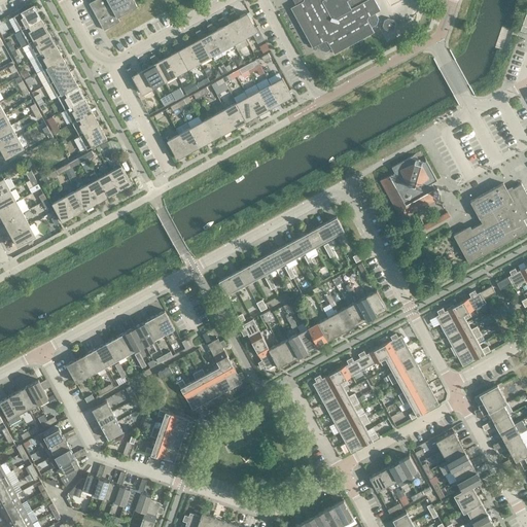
[(94,0),(89,3),(104,30),(119,21),(117,16),(137,6),(134,0),(94,0)]
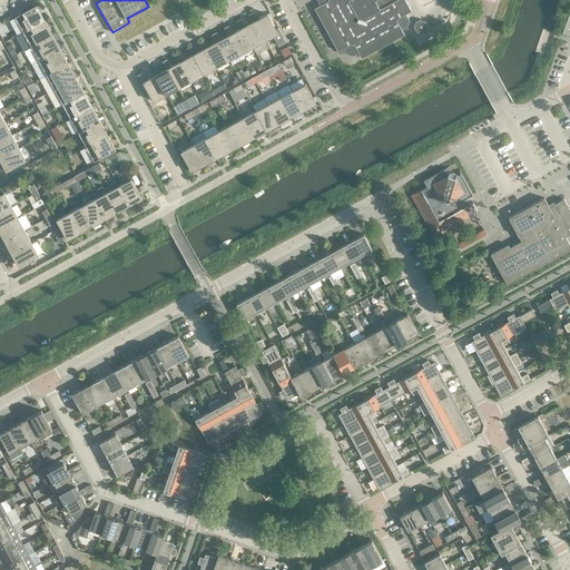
[(318,0),(322,5),(314,8),(337,51),(345,47),(349,52),(352,53),(357,51),(361,58),(365,56),(404,35),(401,27),(406,23),(408,21),(404,15),(412,11),(405,0),(318,0)]
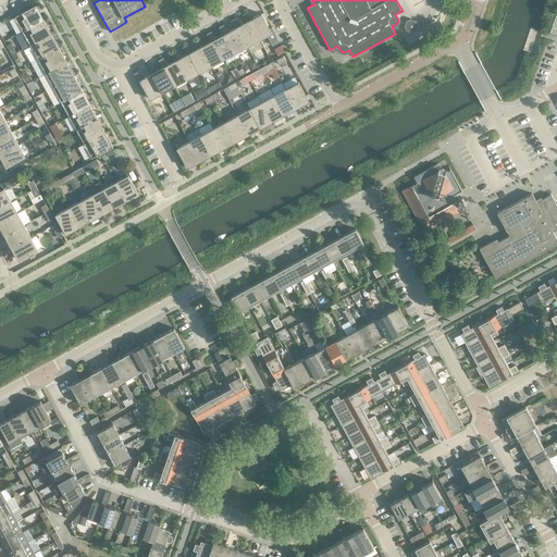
[(44,20),(36,5),(14,16),(22,31),(44,20)]
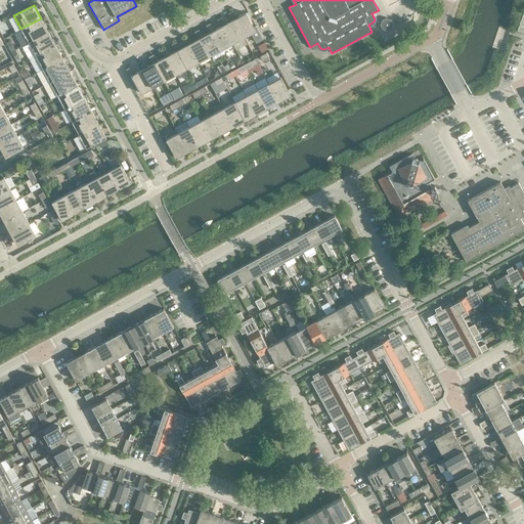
[(228,13),(231,20),(233,19),(244,37),(251,33),(256,43),(263,39),(256,26),(253,27),(246,13),(236,17),(232,10),(228,13)]
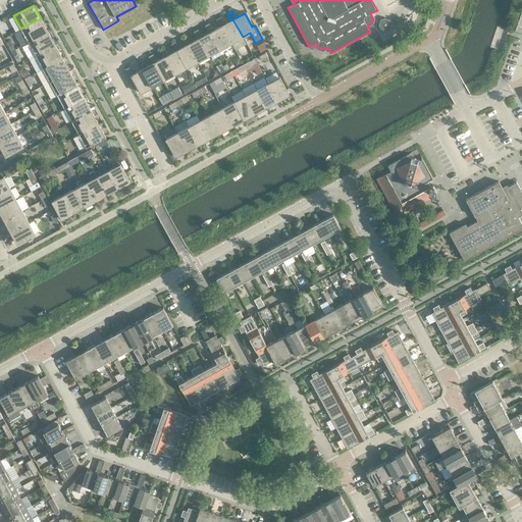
[(216,19),(219,27),(221,25),(231,43),(243,37),(232,19),(230,20),(224,23),(220,16),(216,19)]
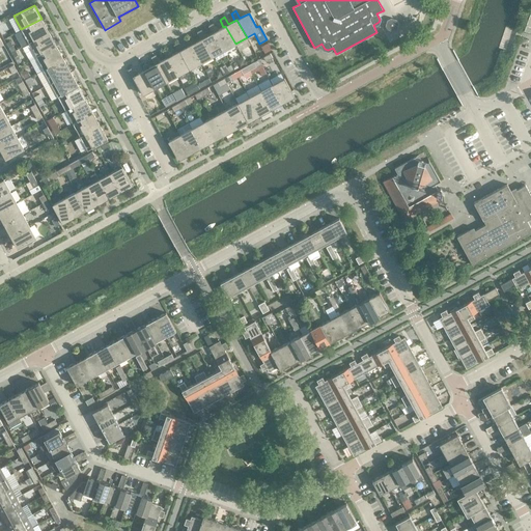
[(49,31),(42,19),(21,29),(28,43),(49,31)]
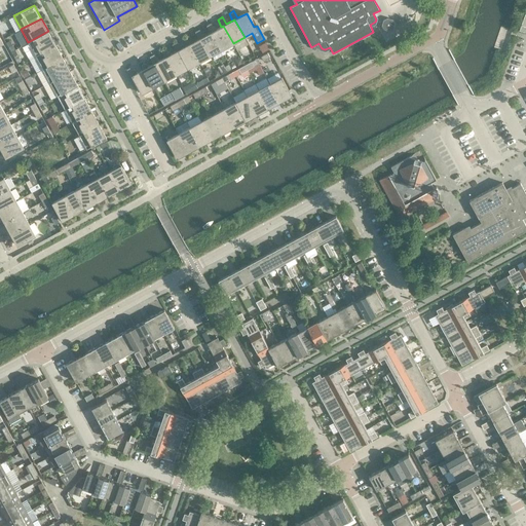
[(393,20),(392,20),(390,21),(388,20),(384,22),(383,25),(385,29),(388,30),(389,29),(389,31),(393,29),(395,24),(393,20)]
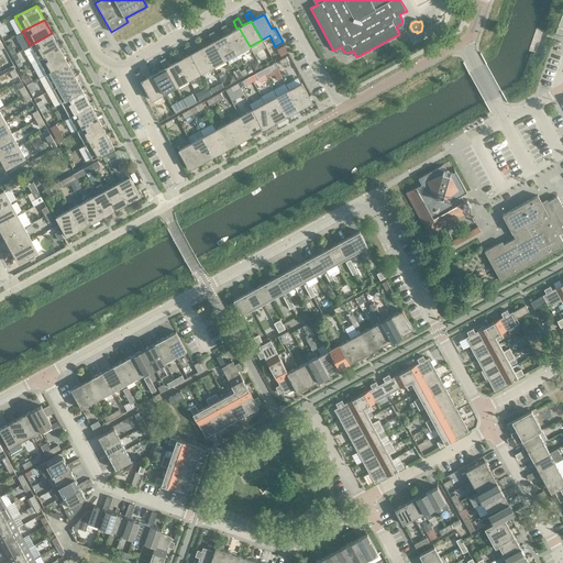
[(220,28),(224,35),(227,34),(238,53),(250,46),(239,28),(236,29),(230,32),(225,24),(220,28)]
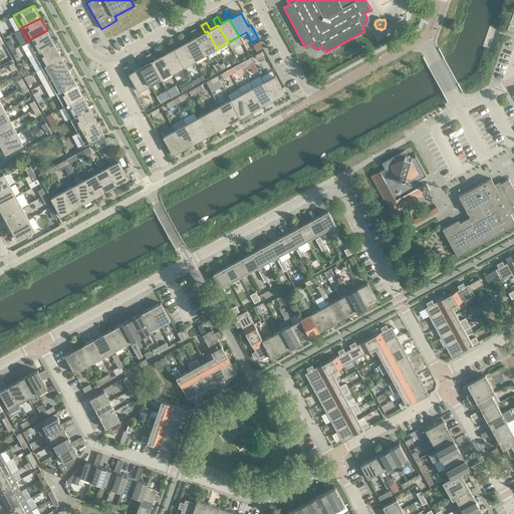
[(190,31),(194,38),(196,37),(205,54),(217,48),(207,31),(205,32),(199,35),(195,29),(190,31)]
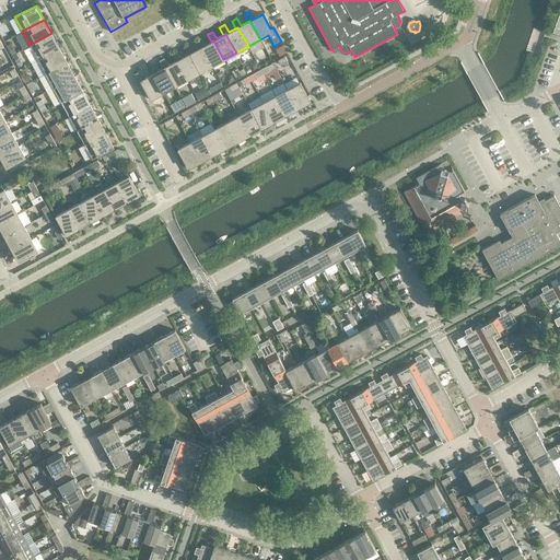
[(59,47),(51,33),(30,45),(38,59),(59,47)]
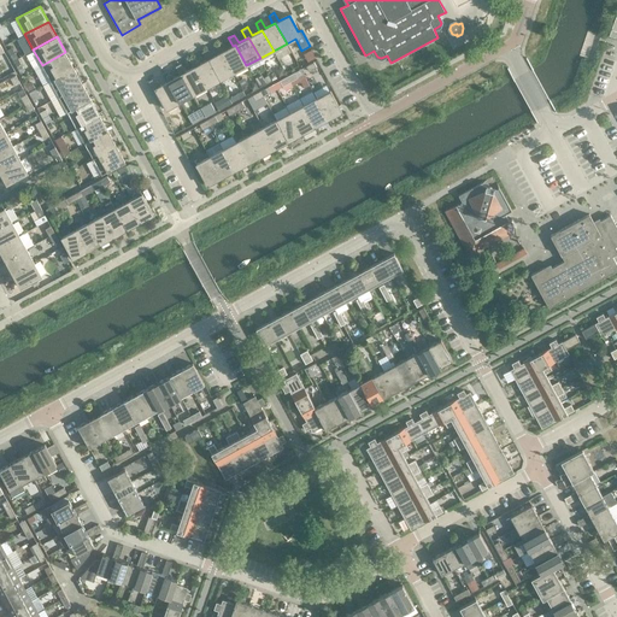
[(215,45),(219,53),(222,52),(234,72),(246,65),(235,45),(233,46),(225,50),(221,42),(215,45)]
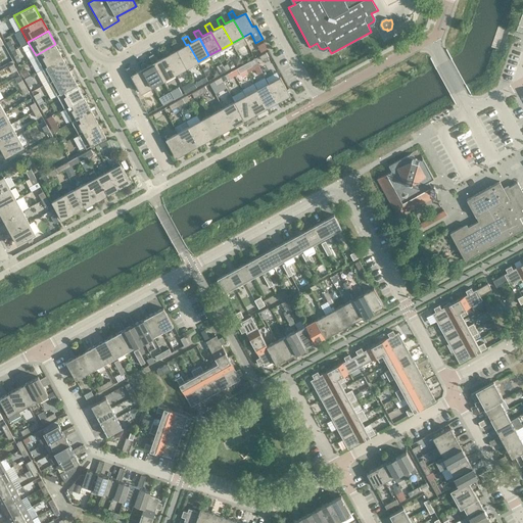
[(171,44),(175,51),(177,50),(186,67),(198,61),(188,44),(186,45),(179,48),(176,42),(171,44)]
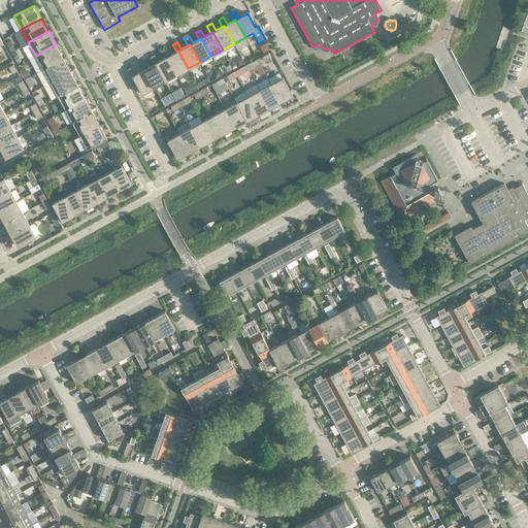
[(269,48),(265,42),(258,45),(262,53),(269,48)]
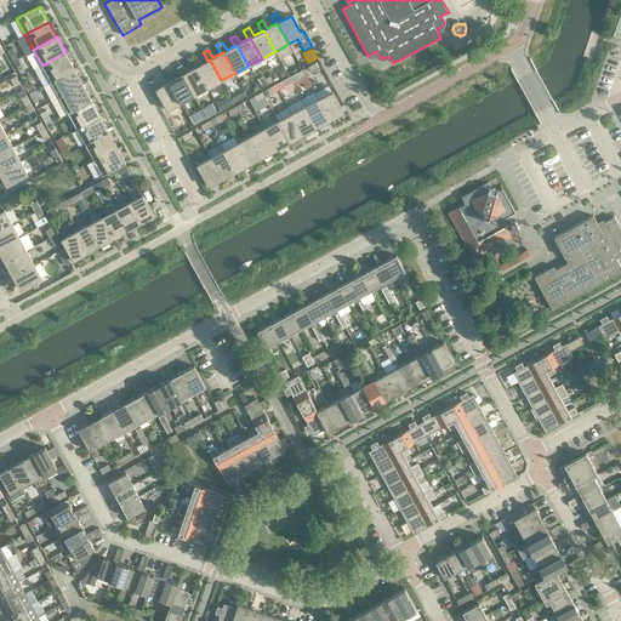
[(74,68),(66,52),(43,66),(51,81),(74,68)]
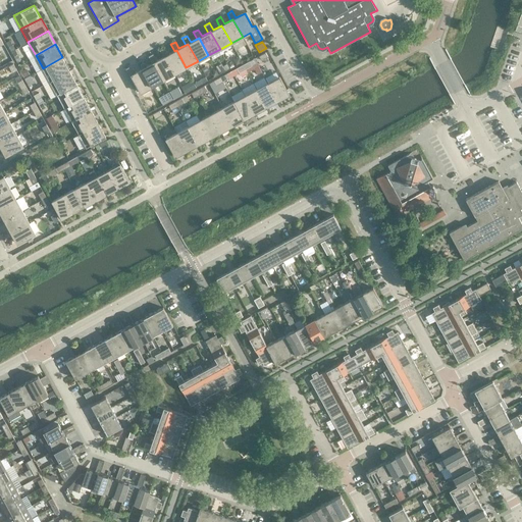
[(159,50),(163,57),(165,56),(174,74),(186,67),(176,50),(174,51),(167,54),(164,48),(159,50)]
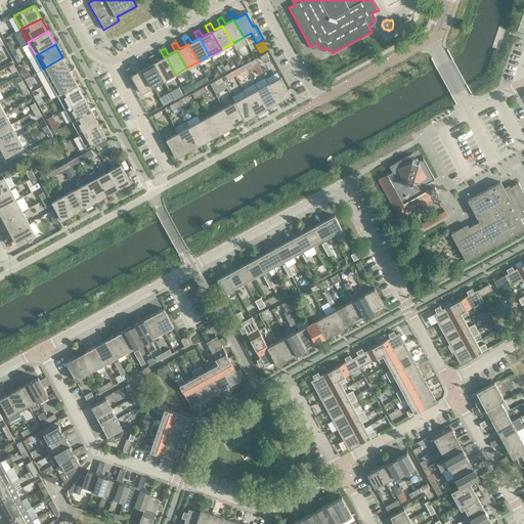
[(269,57),(267,52),(260,56),(262,60),(269,57)]
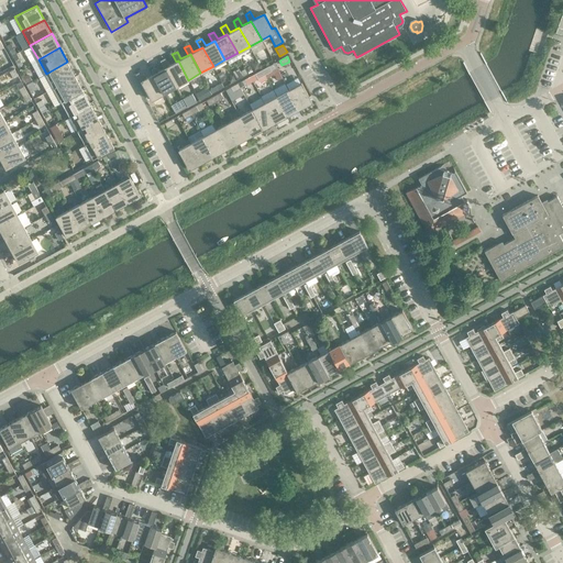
[(159,61),(164,68),(166,67),(176,87),(188,80),(178,61),(176,62),(168,66),(165,58),(159,61)]
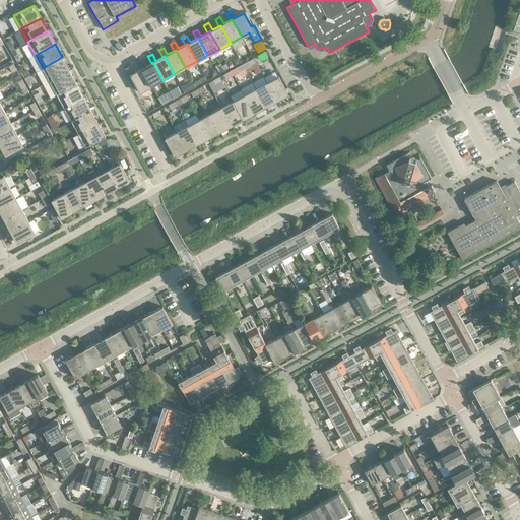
[(69,70),(62,57),(43,68),(50,81),(69,70)]
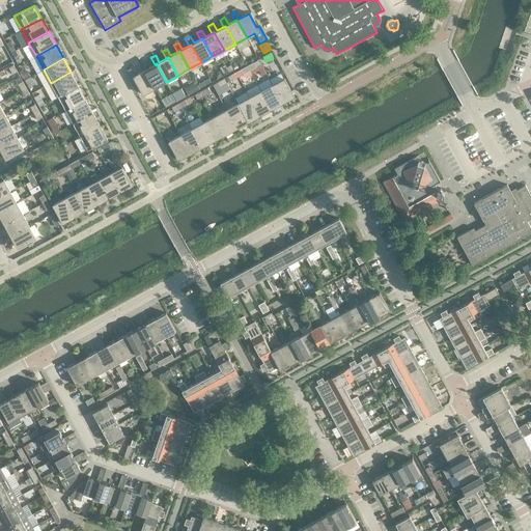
[(251,74),(262,67),(258,59),(254,62),(256,66),(250,71),(251,74)]
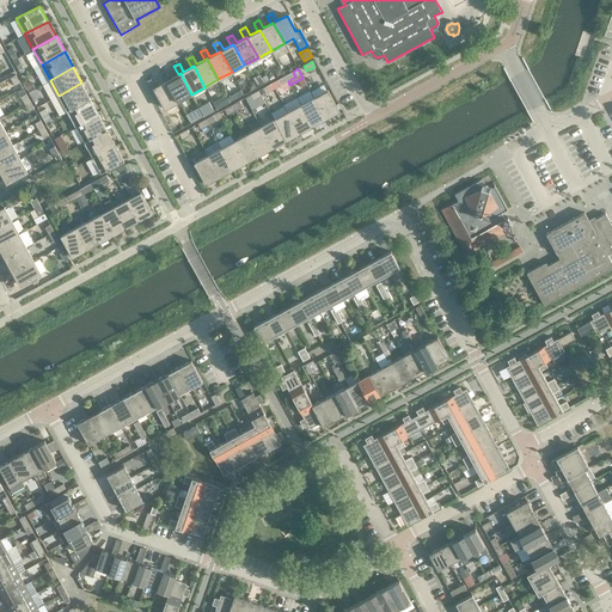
[(160,73),(165,81),(167,80),(178,102),(191,95),(181,73),(178,74),(170,79),(166,71),(160,73)]
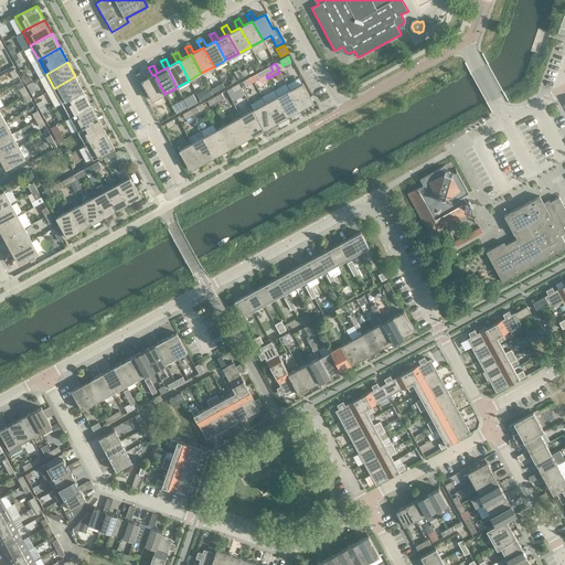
[(243,76),(238,68),(233,72),(237,80),(243,76)]
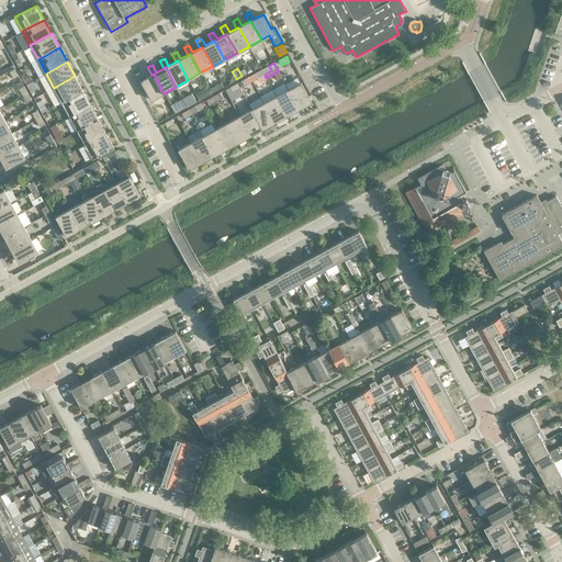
[(265,75),(261,69),(255,74),(257,78),(265,75)]
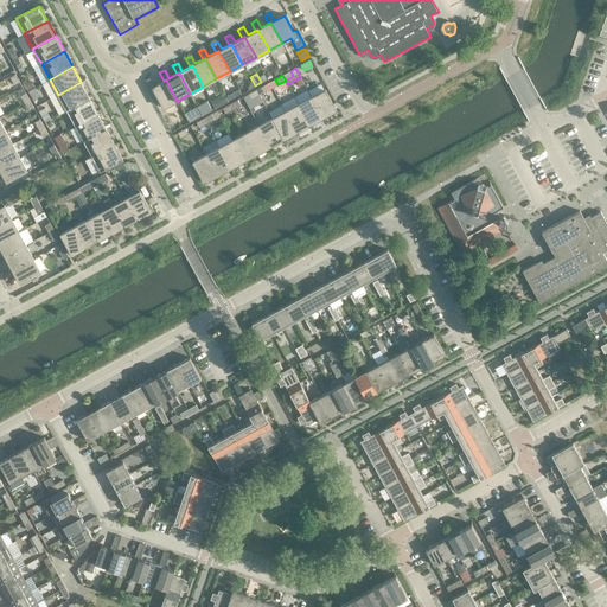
[(151,77),(148,78),(142,82),(149,94),(154,91),(164,108),(177,101),(166,80),(164,81),(155,85),(151,77)]
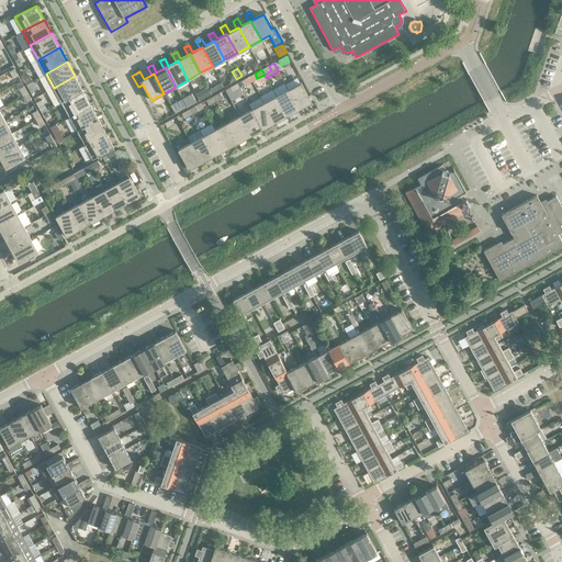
[(26,83),(32,80),(29,74),(22,77),(26,83)]
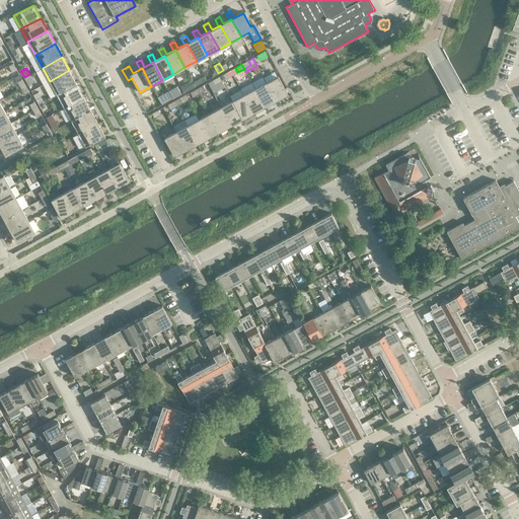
[(76,83),(69,70),(50,81),(57,94),(76,83)]
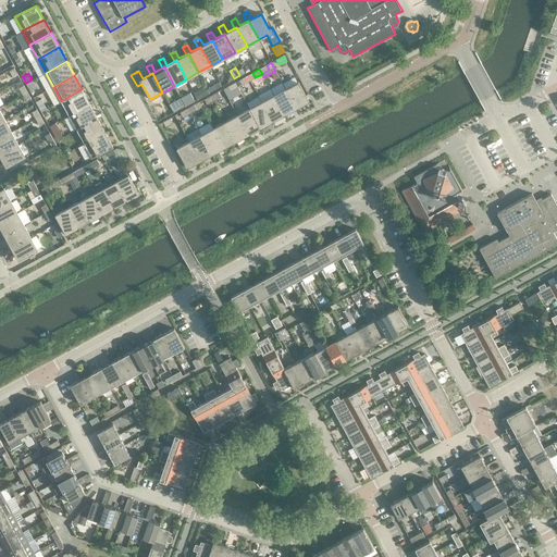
[(308,101),(298,82),(286,89),(296,108),(308,101)]
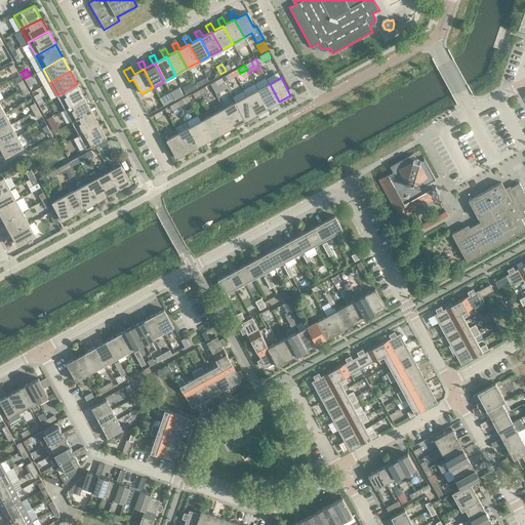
[(224,82),(221,78),(214,81),(217,86),(224,82)]
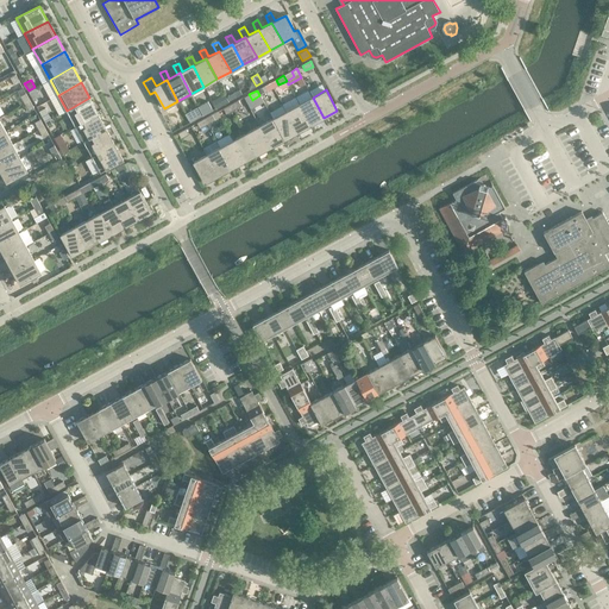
[(224,92),(217,96),(221,105),(228,101),(224,92)]
